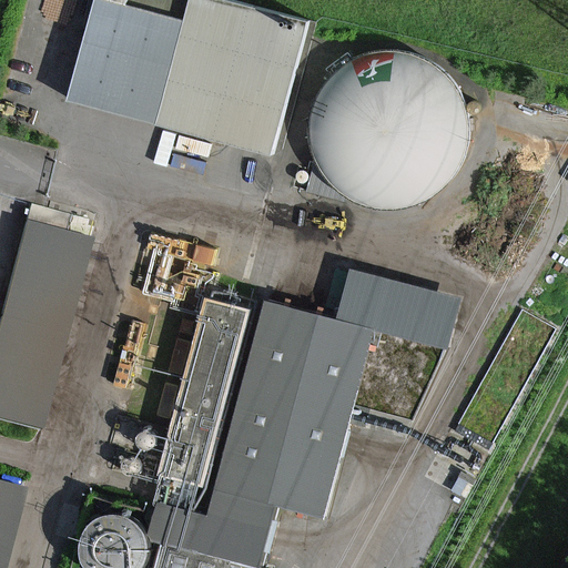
[(247,149),(271,154),(306,22),(221,0),(98,0),(71,101),(117,113),(156,124),(247,149)]
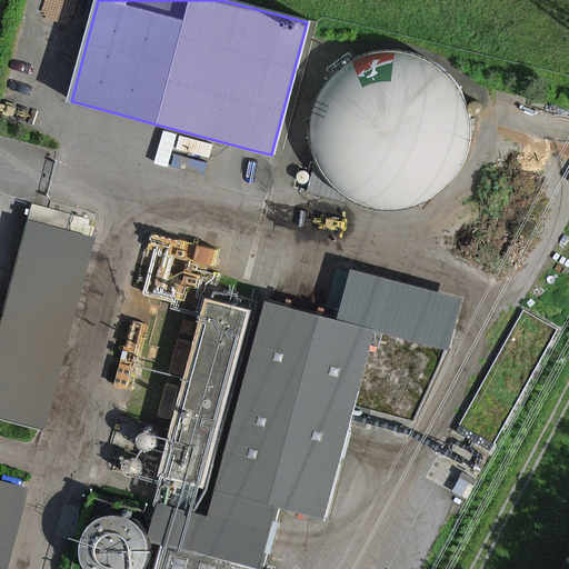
[(32,218),(75,223),(76,210),(35,205),(32,218)]
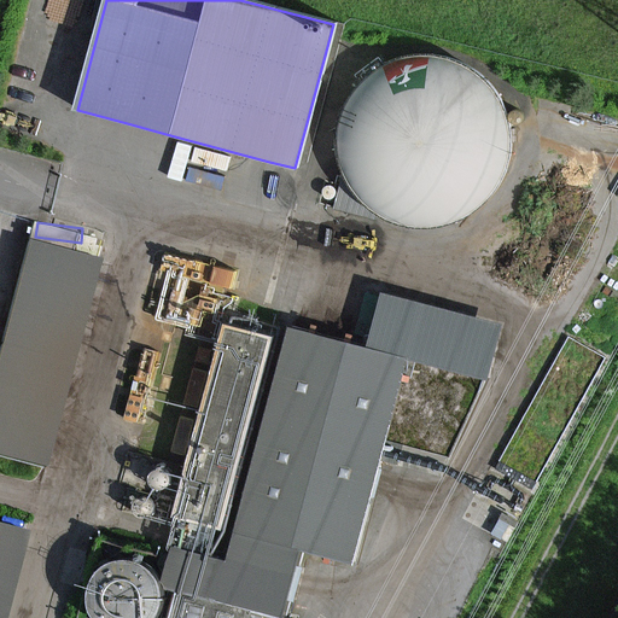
[(33,243),(0,366),(0,448),(45,461),(98,260),(33,243)]
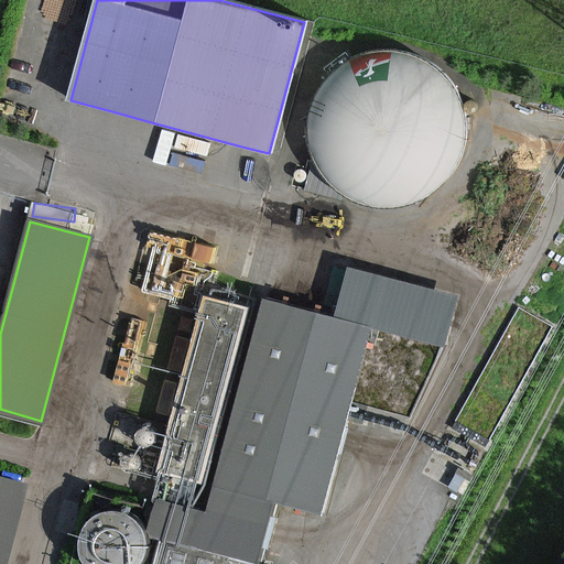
[(214,284),(212,232),(159,235),(160,274),(180,274),(180,285),(214,284)]
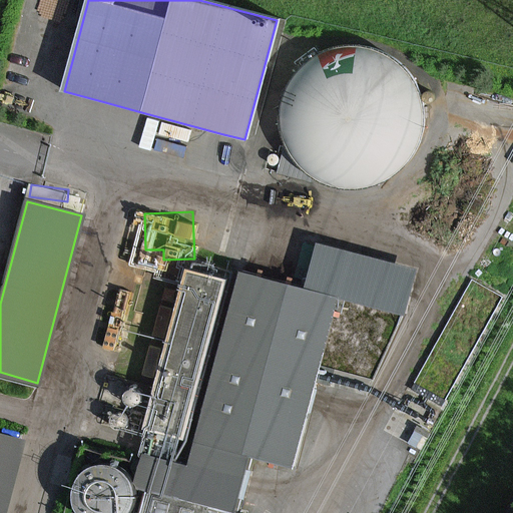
[(414,270),(317,244),(306,289),(239,272),(228,269),(226,278),(183,267),(140,431),(149,433),(143,454),(135,486),(148,490),(142,512),(233,512),(234,512),(249,456),(292,467),(320,363),(371,377),(402,315),(414,270)]
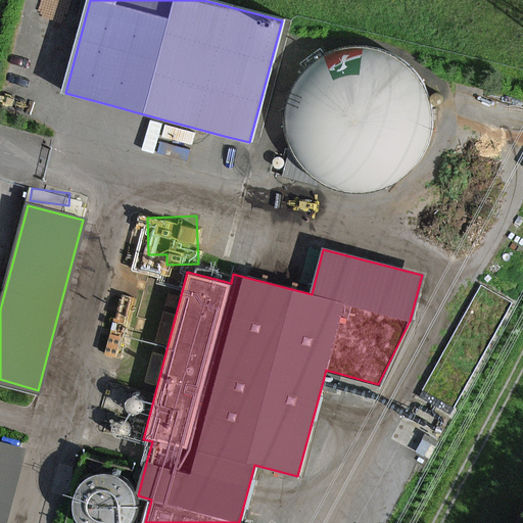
[(78,522),(132,522),(136,515),(138,506),(137,496),(133,488),(128,481),(120,475),(110,473),(101,472),(92,475),(85,479),(78,486),(74,494),(73,504),(74,513),(77,522),(78,522)]
